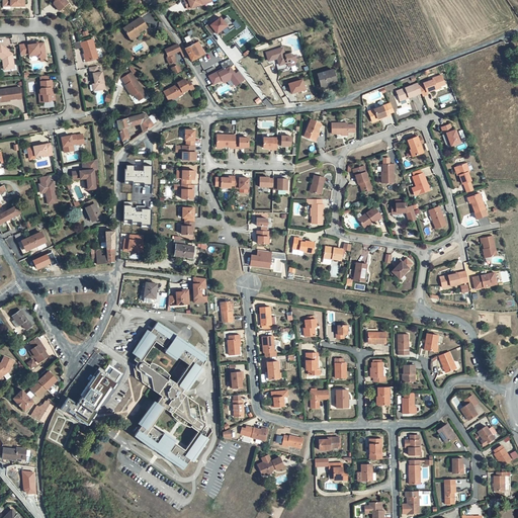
[(16,0),(16,6),(4,6),(4,15),(11,15),(11,14),(13,14),(13,15),(25,15),(25,0),(16,0)]
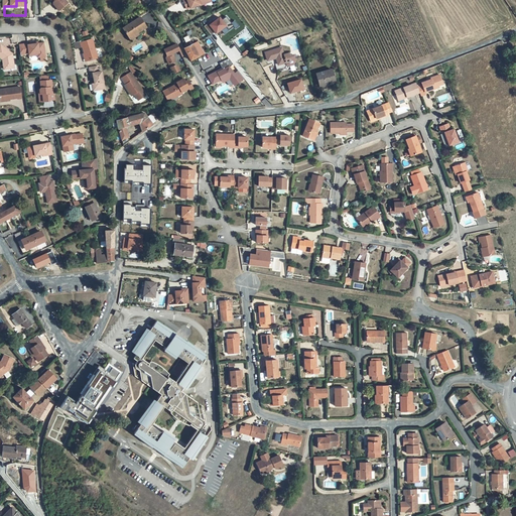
[(57,0),(48,0),(46,6),(52,8),(54,10),(53,11),(53,12),(58,19),(68,12),(57,0)]
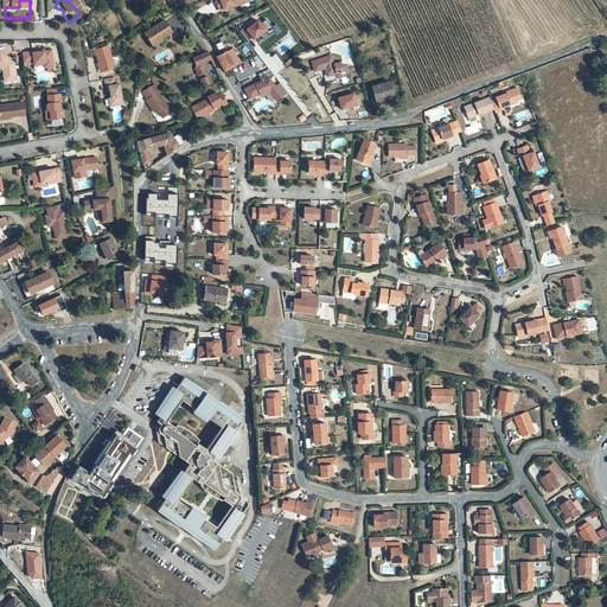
[(232,4),(221,8),(225,20),(237,16),(237,17),(242,14),(241,11),(248,8),(244,0),(242,0),(236,2),(237,4),(232,5),(232,4)]
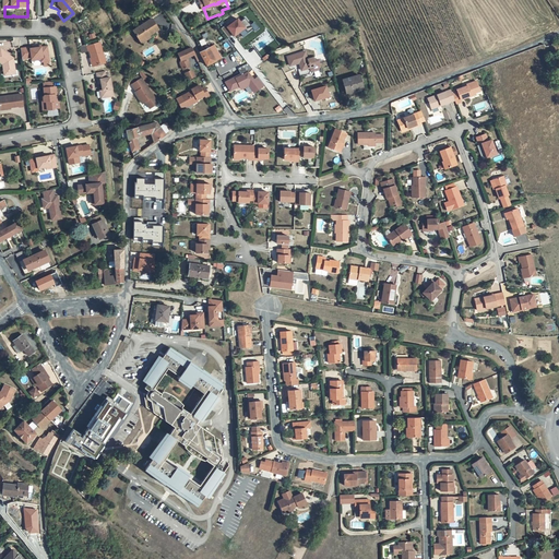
[(226,25),(221,30),(228,39),(233,35),(234,37),(237,35),(239,33),(240,34),(246,30),(248,33),(253,30),(246,19),(240,23),(238,20),(227,27),(226,25)]
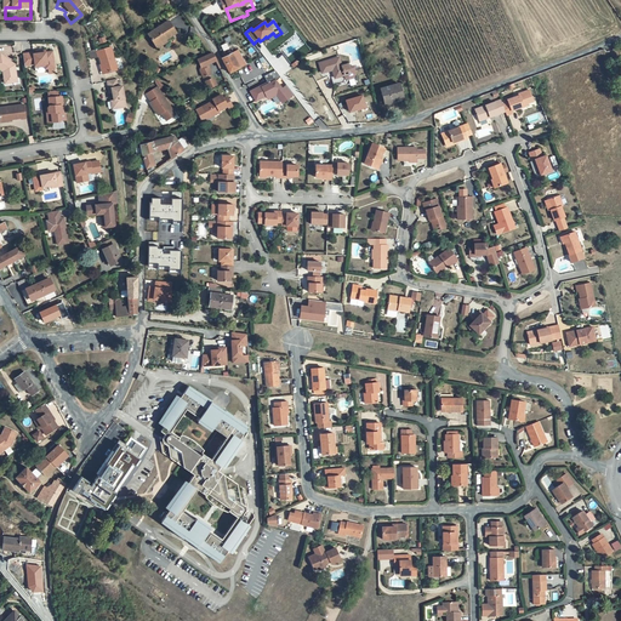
[(169,30),(148,44),(154,52),(164,46),(165,49),(176,41),(169,30)]
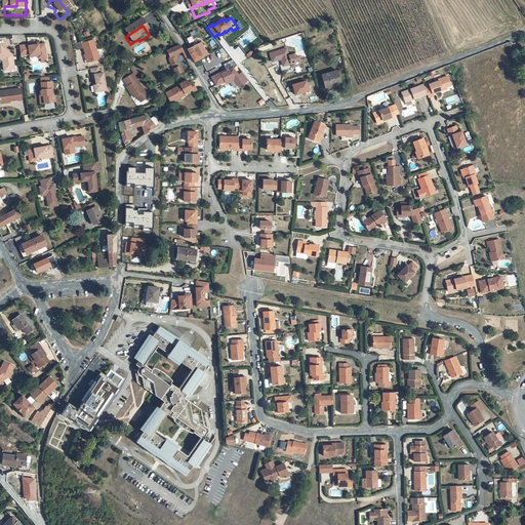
[(188,48),(187,49),(193,62),(206,54),(199,43),(193,47),(191,44),(187,47),(188,48)]
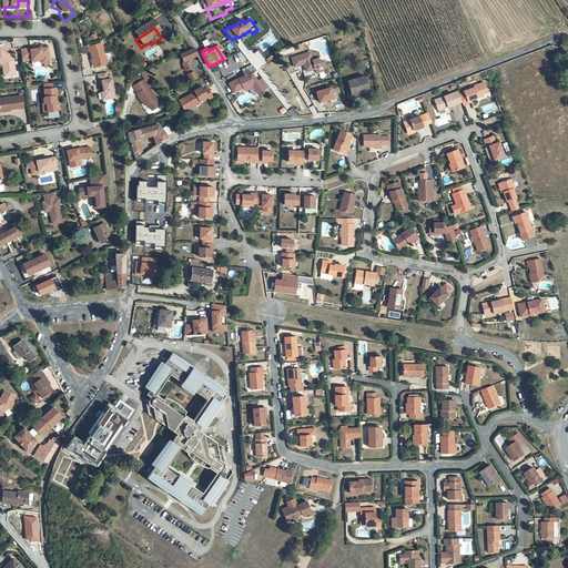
[(192,50),(173,58),(176,64),(179,63),(190,81),(198,78),(192,67),(200,62),(192,50)]
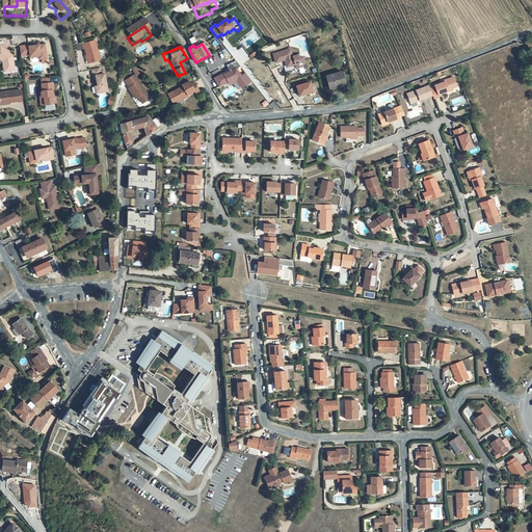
[(95,49),(82,53),(83,58),(84,58),(89,73),(101,69),(95,49)]
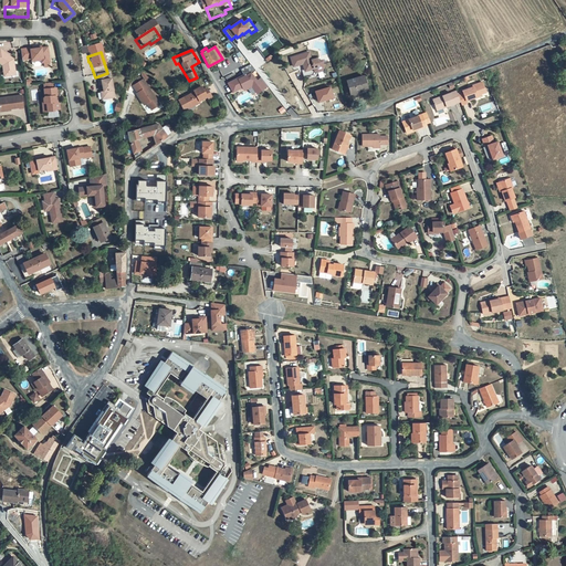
[(43,55),(23,59),(24,70),(34,67),(34,70),(43,70),(43,72),(45,72),(52,71),(50,56),(43,58),(43,55)]
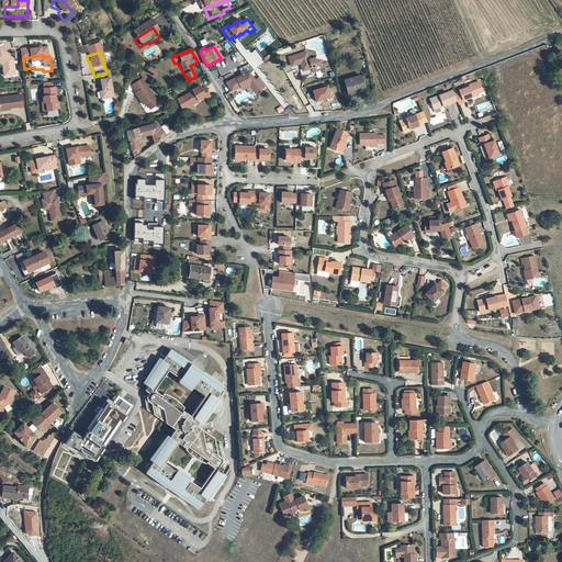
[(15,67),(2,58),(0,60),(0,70),(4,74),(7,85),(18,82),(15,67)]
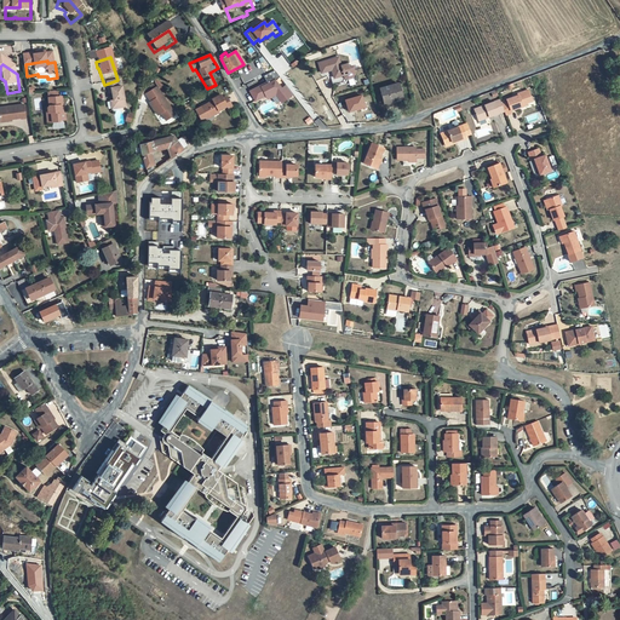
[(275,72),(268,75),(287,98),(288,97),(288,98),(294,95),(275,72)]
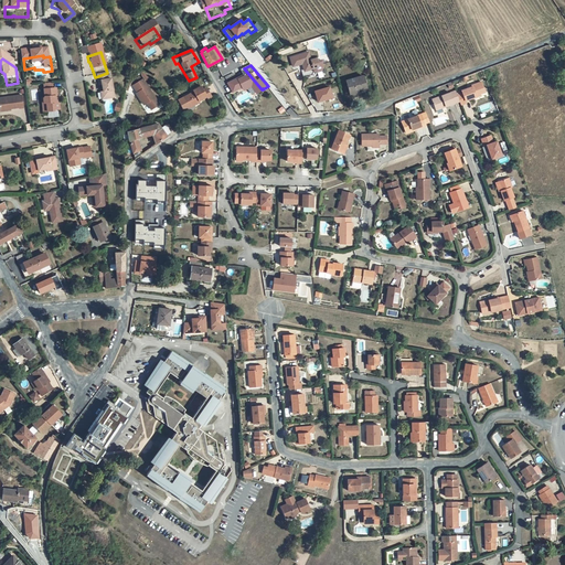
[(307,65),(289,71),(291,78),(299,76),(305,92),(316,87),(313,83),(317,85),(322,83),(323,80),(320,72),(317,73),(316,71),(309,72),(307,65)]
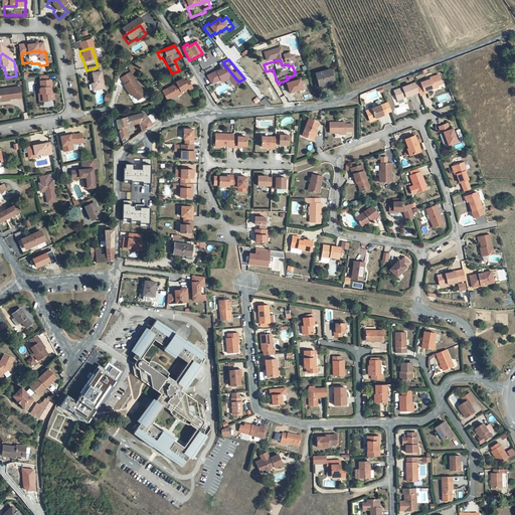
[(222,62),(219,63),(222,70),(219,71),(219,70),(208,76),(212,84),(221,80),(227,78),(227,77),(228,77),(234,84),(238,81),(222,62)]
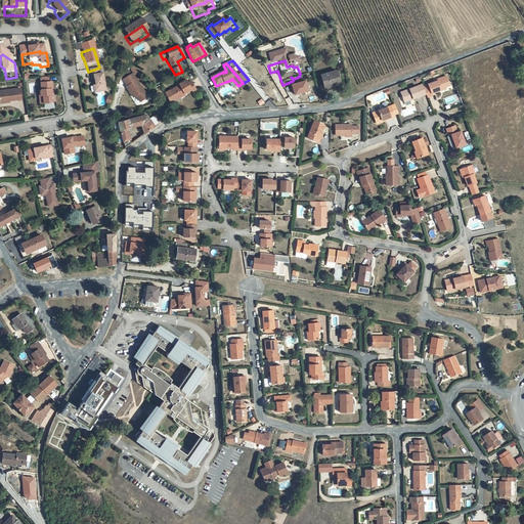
[(97,76),(89,77),(94,101),(105,98),(105,97),(102,81),(98,82),(97,76)]
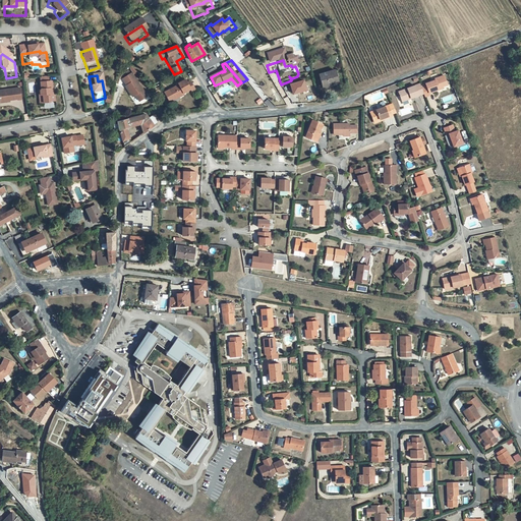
[(424,94),(425,97),(430,95),(429,93),(440,90),(439,88),(448,84),(444,75),(436,78),(436,80),(426,83),(426,85),(421,88),(424,94)]
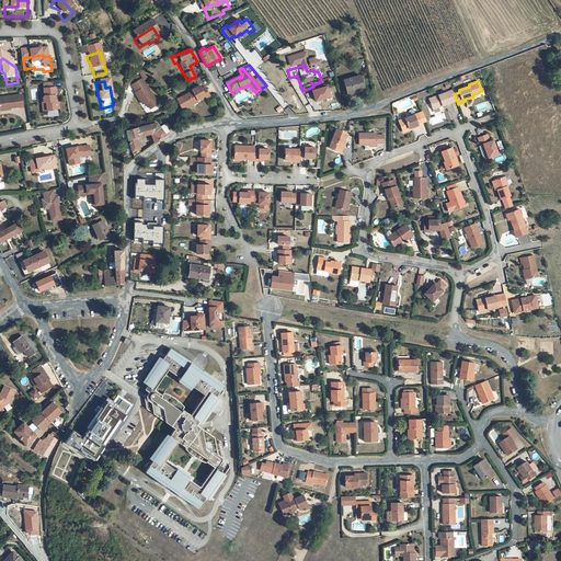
[(362,84),(345,90),(350,101),(365,95),(362,84)]
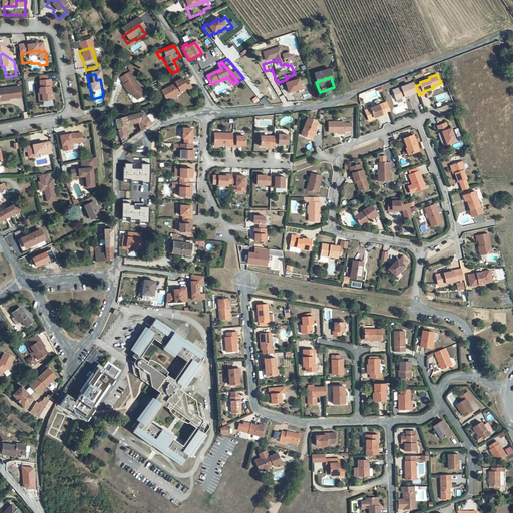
[(175,83),(166,89),(172,97),(187,87),(181,78),(174,82),(175,83)]
